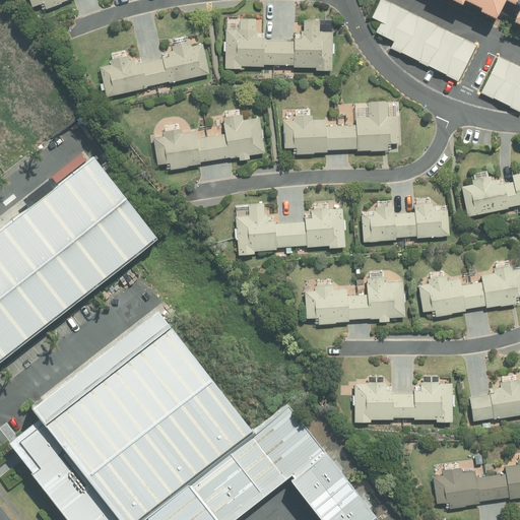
[(31,0),(35,6),(46,2),(48,9),(71,0),(31,0)]
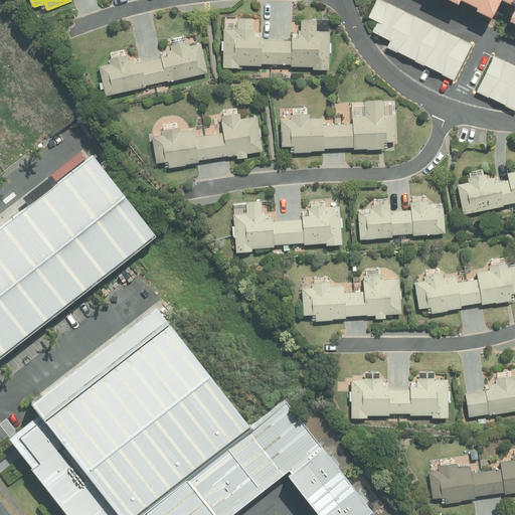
[(473,42),(383,0),(377,0),(369,17),(380,22),(371,40),(455,80),(473,42)]
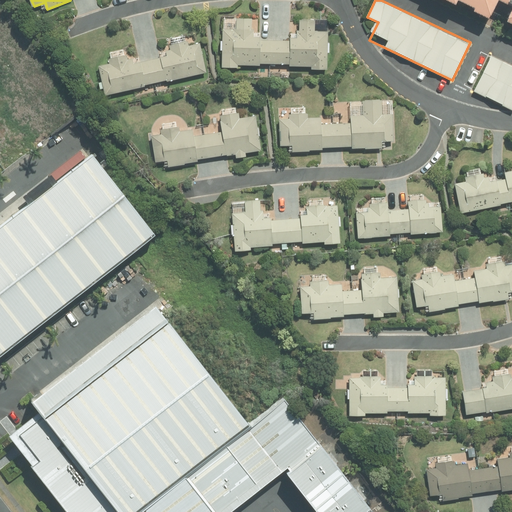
[(511,0),(460,0),(495,17),(498,11),(511,17),(511,0)]
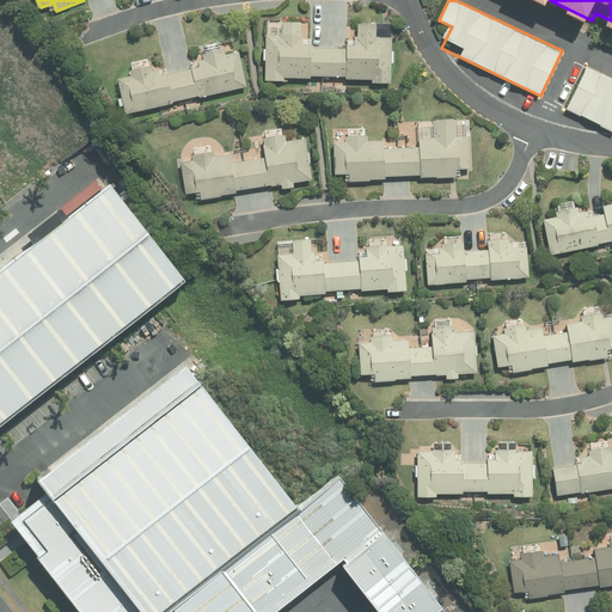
[(267,34),(265,80),(287,80),(287,77),(373,78),(373,81),(392,81),(392,37),(379,37),(379,23),(360,23),(359,44),(348,44),(348,48),(314,48),(314,43),(301,43),(301,22),(283,22),(283,35),(267,34)]
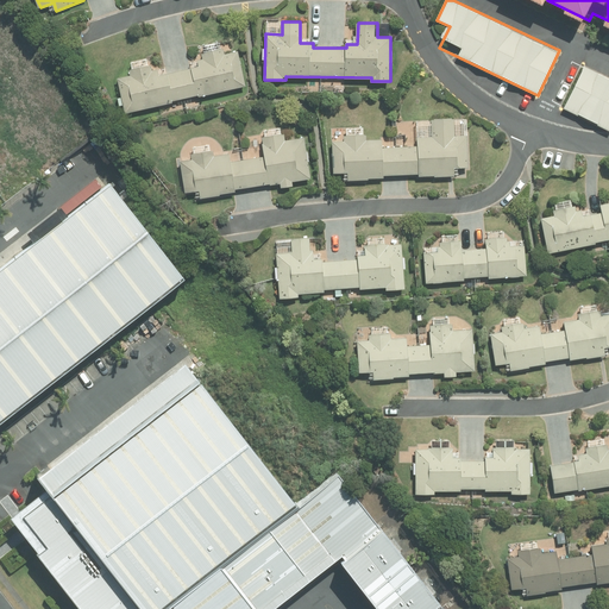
[(118,79),(126,113),(248,86),(239,51),(226,54),(226,49),(205,54),(205,58),(199,60),(200,67),(161,76),(159,69),(154,70),(152,66),(131,70),(132,75),(118,79)]
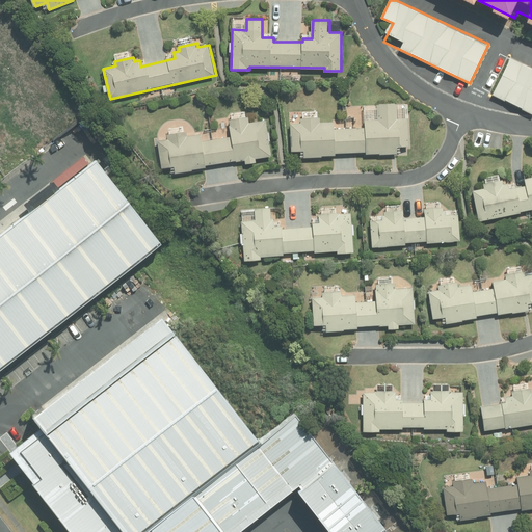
[(531,68),(511,58),(494,96),(531,113),(531,68)]
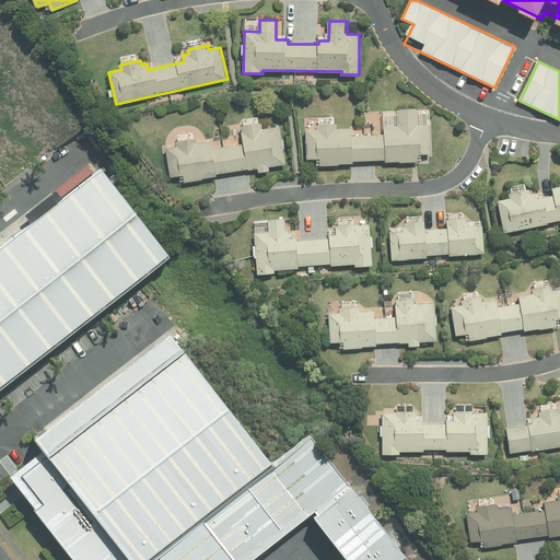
[(308,125),(310,159),(321,159),(321,166),(353,164),(353,161),(385,160),(385,163),(420,161),(420,154),(431,153),(430,125),(420,126),(420,108),(397,109),(398,125),(385,126),(385,133),(352,136),(352,129),(338,129),(338,124),(308,125)]
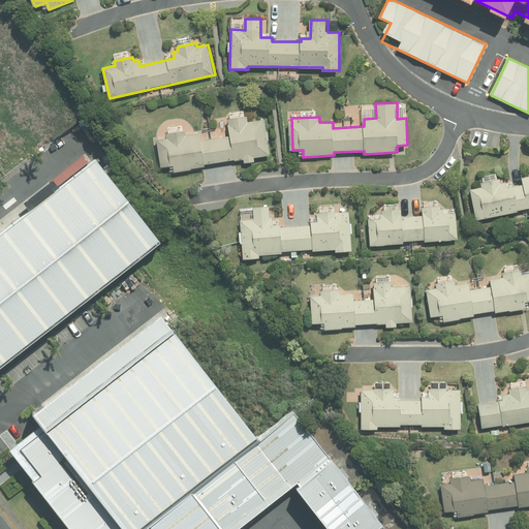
[(272,155),(266,120),(249,122),(248,117),(228,120),(230,136),(201,142),(200,133),(188,135),(187,131),(168,134),(168,138),(158,141),(163,172),(244,159),(244,163),(256,161),(255,157),(272,155)]
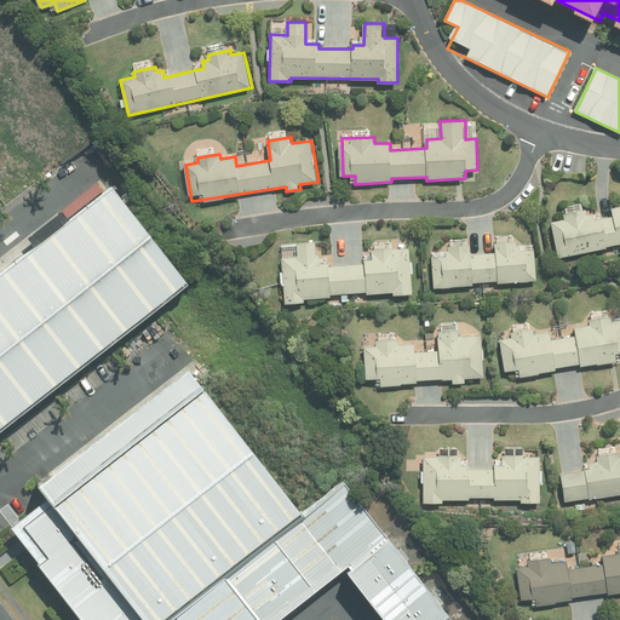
[(0,432),(191,287),(119,193),(0,282),(0,432)]
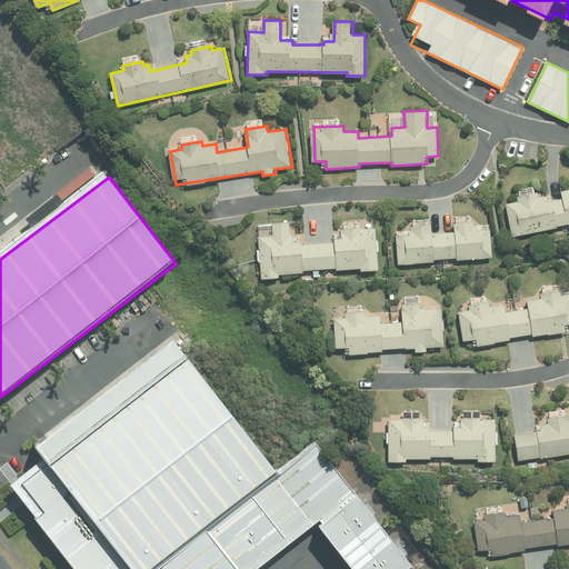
[(507,202),(513,237),(559,228),(558,226),(568,222),(568,190),(540,197),(539,191),(517,196),(518,200),(507,202)]
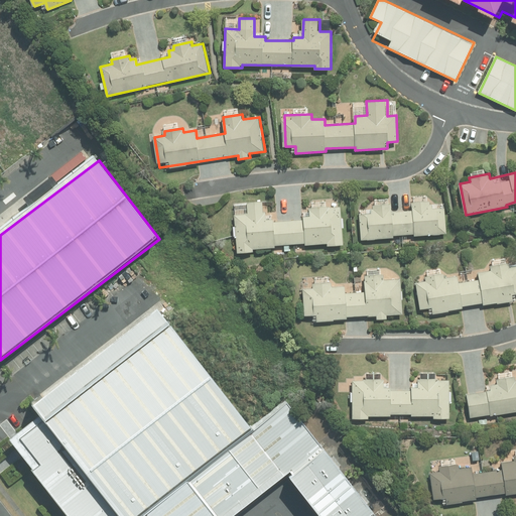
[(235,213),(238,251),(253,250),(253,246),(326,241),(327,245),(344,244),(341,206),(331,207),(331,204),(309,206),(309,214),(302,215),(303,219),(265,221),(263,200),(246,201),(247,213),(235,213)]
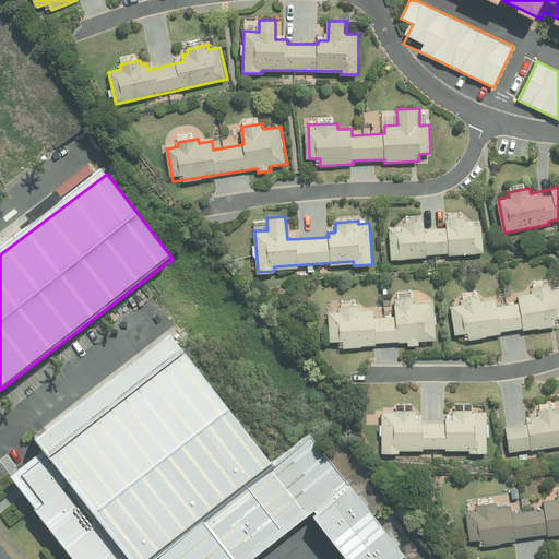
[(389,232),(390,258),(484,251),(482,224),(468,225),(467,216),(447,218),(448,227),(425,229),(424,219),(402,222),(403,230),(389,232)]
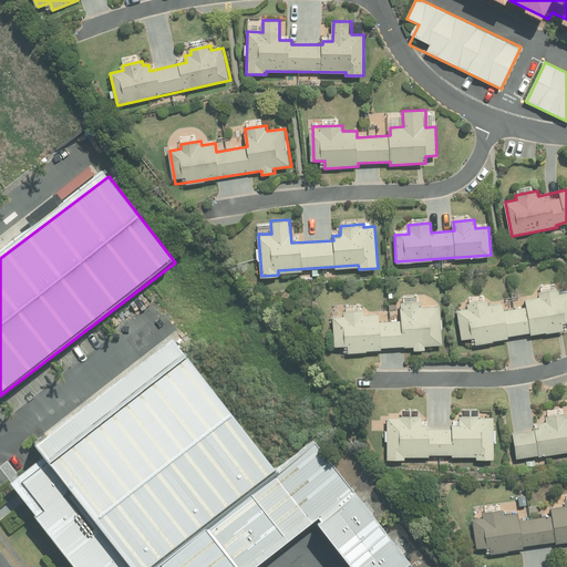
[(456,310),(462,338),(475,336),(476,344),(509,339),(508,336),(532,331),(532,334),(564,330),(563,322),(566,321),(566,291),(560,292),(559,287),(538,290),(539,297),(526,299),(527,306),(504,310),(503,302),(490,305),(488,299),(467,302),(468,308),(456,310)]
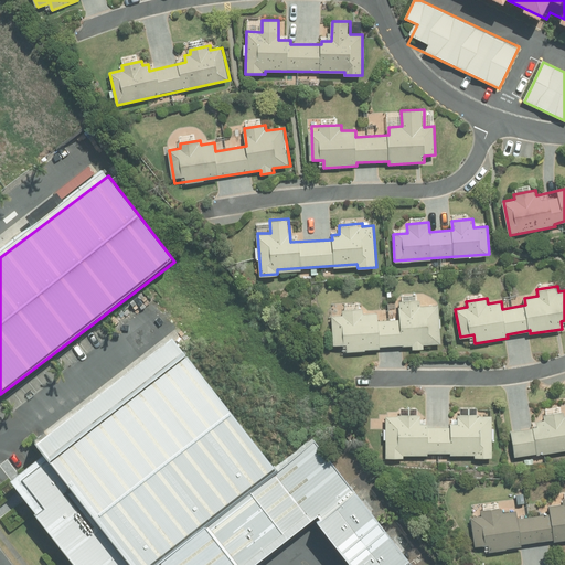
[(440,342),(438,305),(422,306),(422,299),(398,300),(400,319),(380,320),(380,312),(365,313),(364,308),(343,309),(343,316),(332,316),(334,344),(347,344),(347,351),(381,350),(381,345),(413,343),(413,348),(426,348),(426,343),(440,342)]
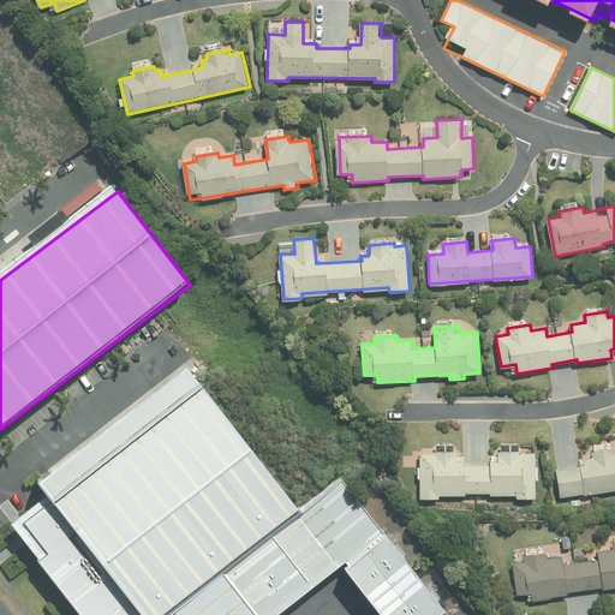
[(87,614),(171,614),(303,514),(193,370),(45,481),(57,497),(17,526),(87,614)]
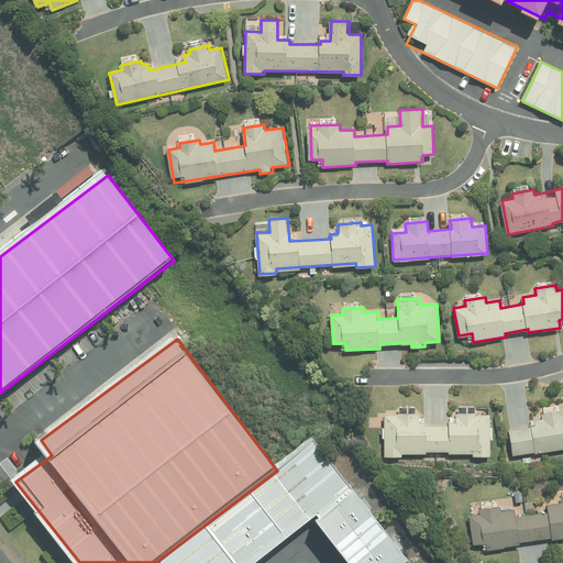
[(509,429),(514,455),(562,446),(562,410),(562,409),(542,412),(543,417),(534,419),(536,424),(509,429)]
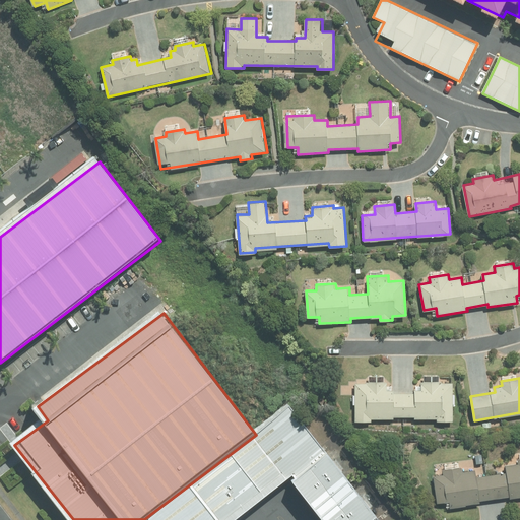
[(369,382),(355,382),(355,421),(372,421),(372,418),(394,418),(394,415),(415,415),(415,417),(438,417),(438,420),(453,420),(453,382),(423,382),(423,391),(387,392),(387,381),(369,381),(369,382)]
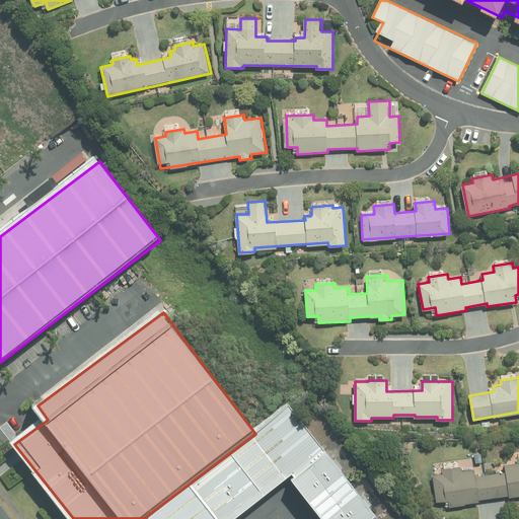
[(144,518),(243,518),(289,484),(316,518),(371,518),(287,409),(255,434),(144,518)]
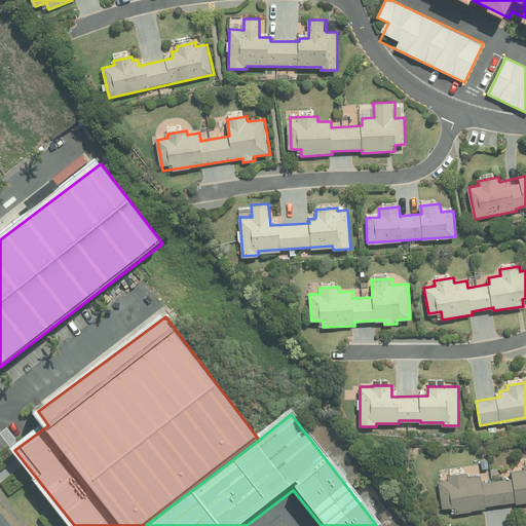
[(449,480),(439,482),(443,509),(454,506),(455,513),(487,509),(487,504),(516,500),(516,503),(525,501),(525,462),(525,463),(525,468),(512,471),(514,478),(483,482),(482,475),(467,478),(466,472),(448,475),(449,480)]
